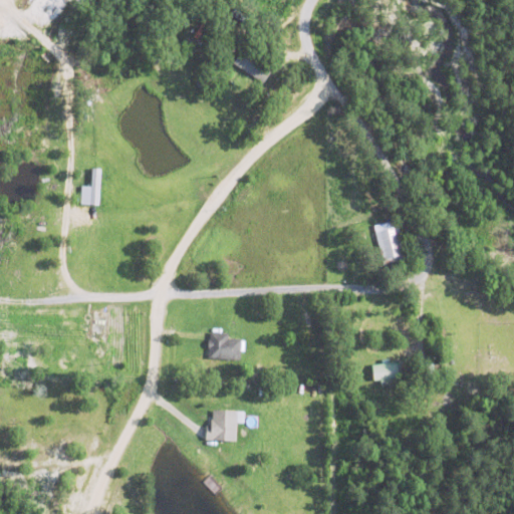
[(246,48),(237,63),(266,81),(275,66),(246,48)]
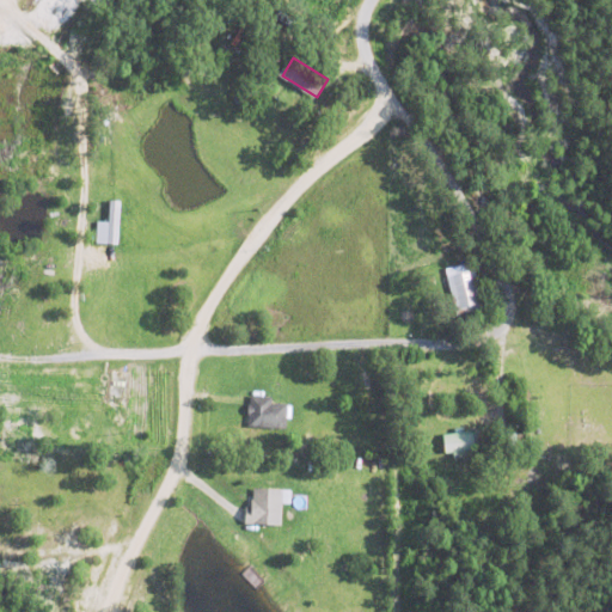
[(96,221),(95,243),(117,244),(118,201),(108,201),(108,221),(96,221)]
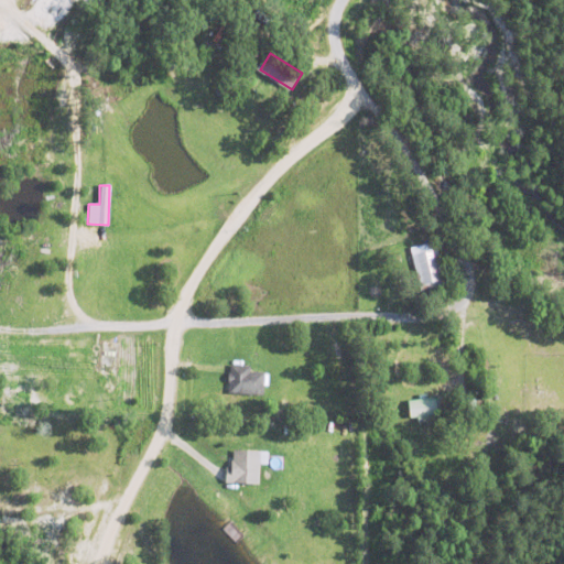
[(414,263),(421,290),(446,283),(440,257),(414,263)]
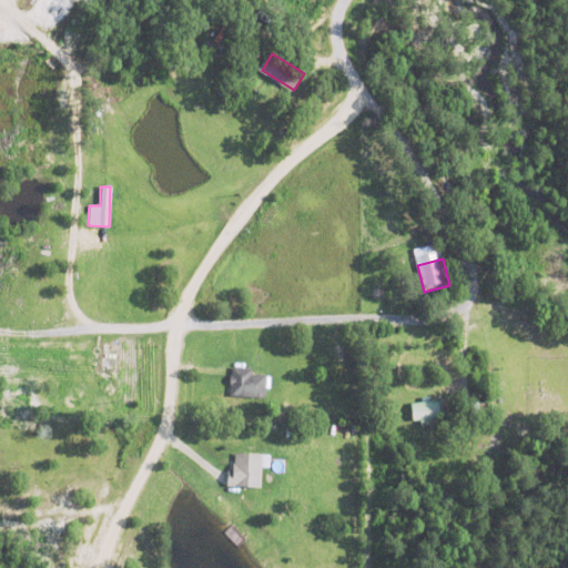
[(233,367),(232,394),(265,395),(266,375),(252,375),(252,368),(233,367)]
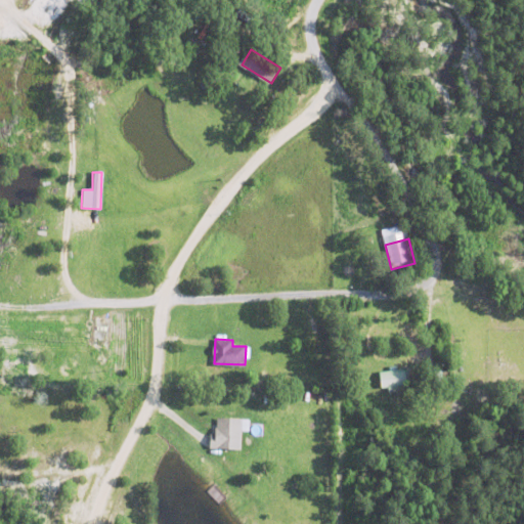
[(381,372),(383,388),(412,384),(410,367),(397,369),(397,365),(390,366),(390,370),(381,372)]
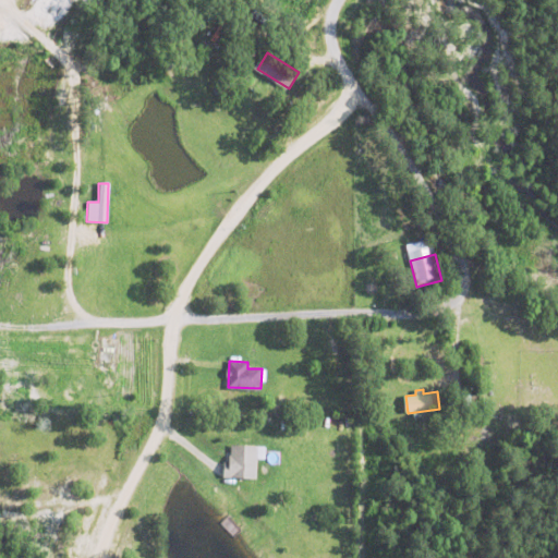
[(289,421),(290,429),(314,426),(313,417),(289,421)]
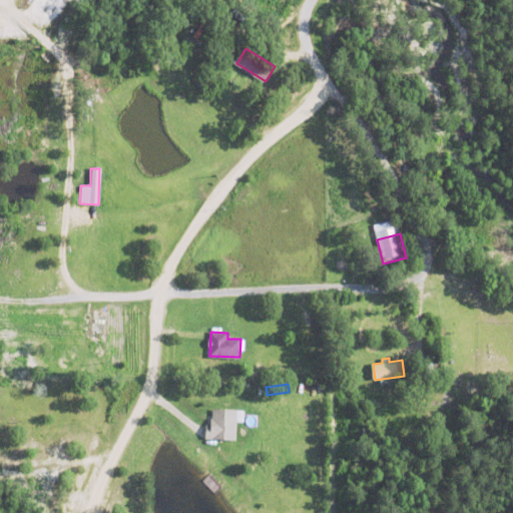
[(237,410),(236,439),(207,438),(207,424),(210,424),(210,418),(212,418),(213,410),(237,410)]
